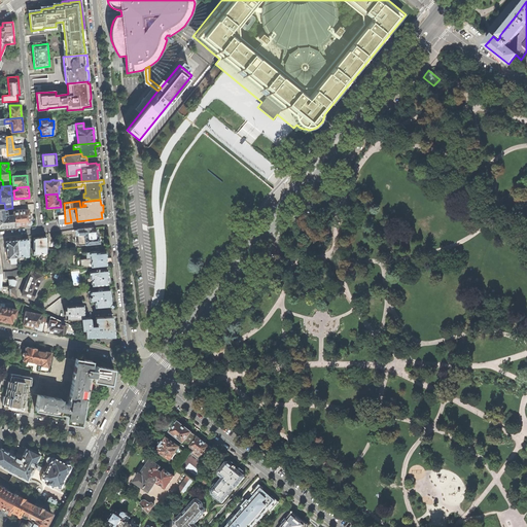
[(0,226),(3,226),(14,225),(13,214),(7,215),(6,209),(5,209),(0,209),(0,226)]
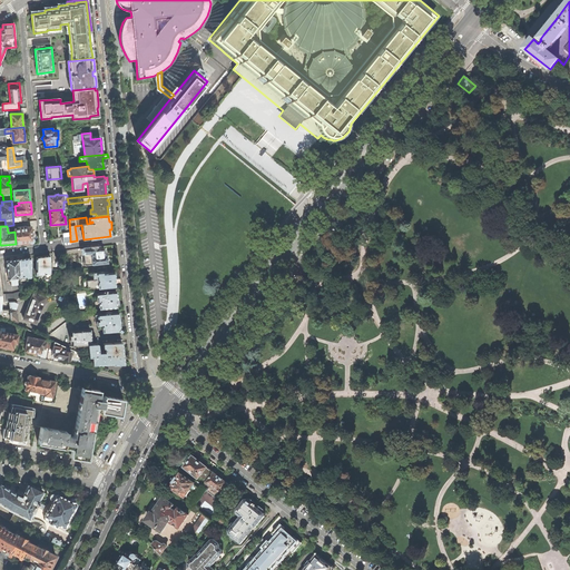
[(31,231),(31,226),(21,227),(22,228),(15,229),(15,232),(16,244),(31,242),(32,242),(32,239),(32,235),(32,234),(32,232),(32,231),(31,231)]
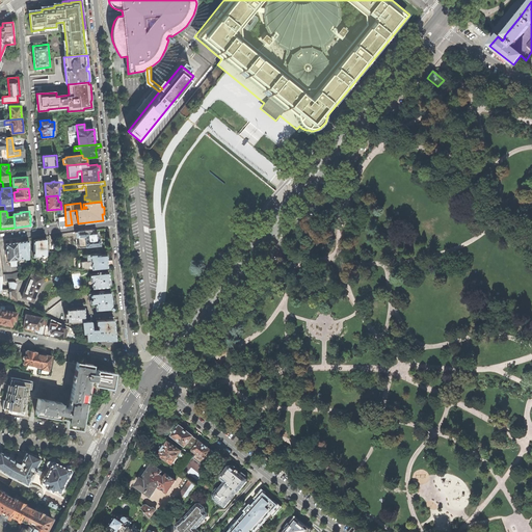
[(77,243),(78,247),(100,245),(100,241),(100,238),(98,238),(97,232),(95,232),(94,230),(78,232),(79,243),(77,243)]
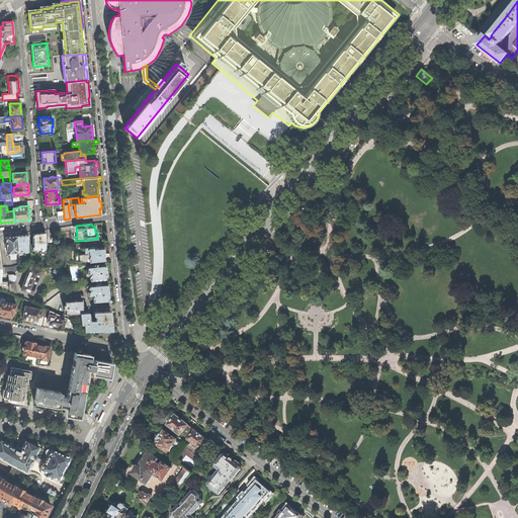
[(40,249),(45,248),(45,232),(38,233),(32,234),(32,250),(40,249)]
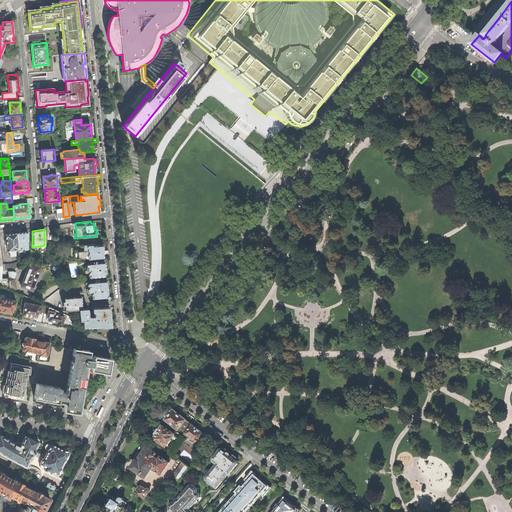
[(21,232),(16,233),(17,248),(23,248),(23,249),(27,248),(27,231),(21,232)]
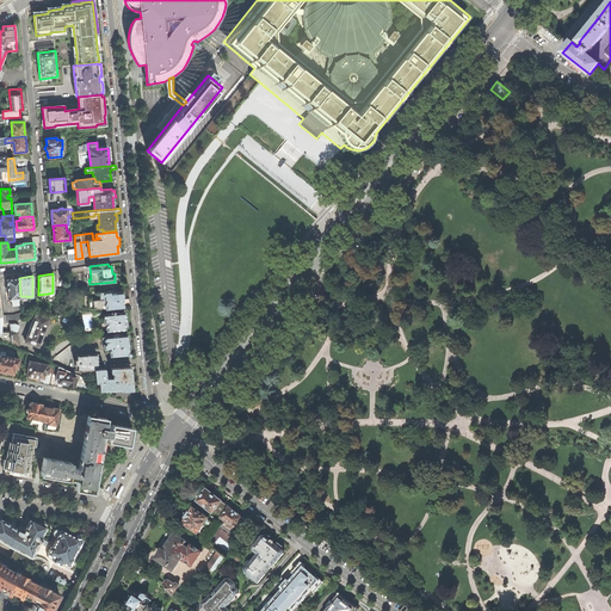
[(8,297),(20,296),(19,278),(12,279),(6,279),(8,297)]
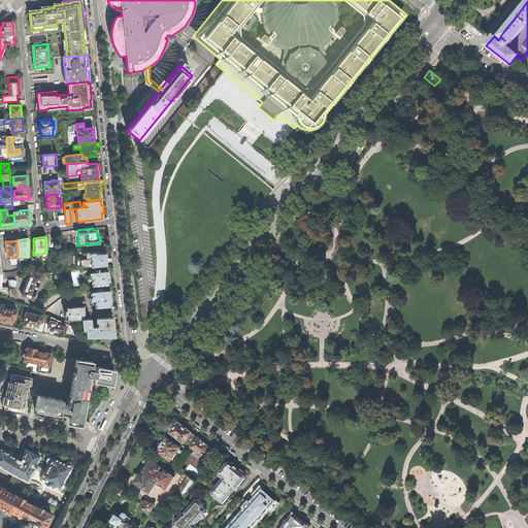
[(86,254),(87,258),(90,258),(91,267),(107,265),(106,258),(106,257),(105,253),(96,254),(96,252),(86,253),(86,254)]
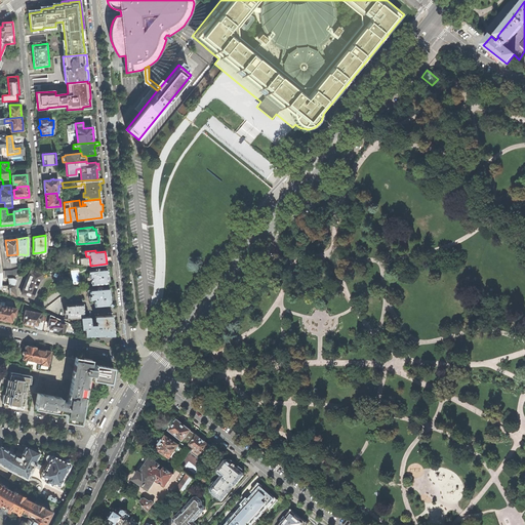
[(89,256),(86,256),(86,257),(78,258),(76,258),(77,265),(90,266),(89,256)]
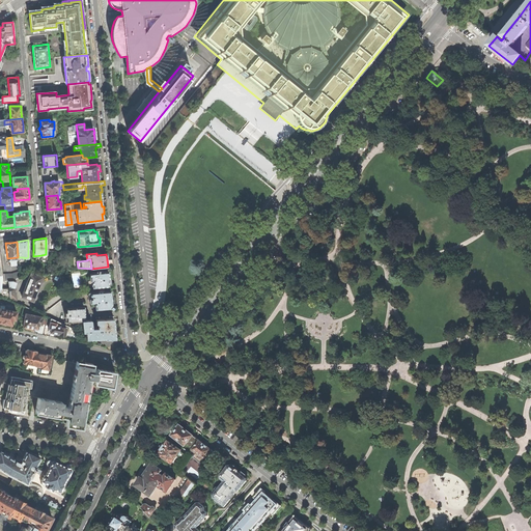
[(7,274),(7,281),(12,281),(20,277),(19,272),(19,271),(11,273),(7,274)]
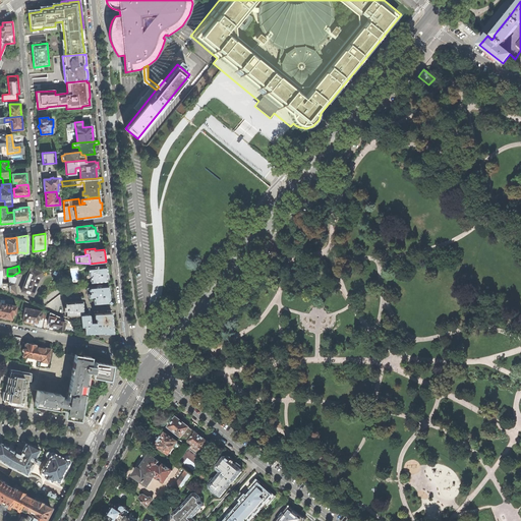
[(106,275),(107,275),(107,272),(106,267),(89,269),(89,272),(89,276),(91,276),(91,282),(106,281),(106,279),(106,275)]
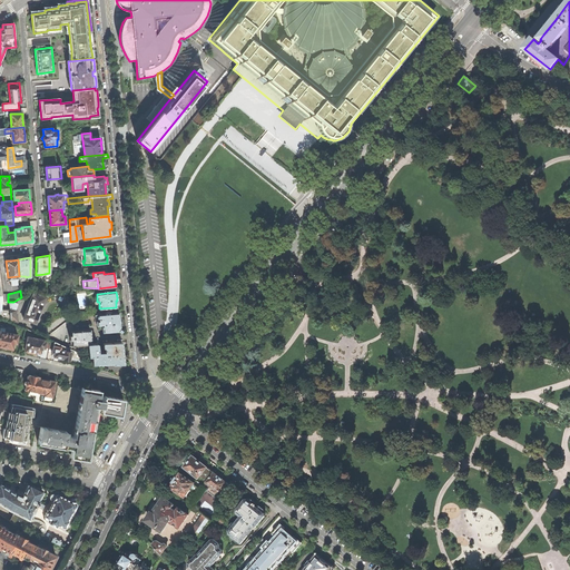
[(23,318),(36,323),(41,310),(46,297),(33,293),(23,318)]
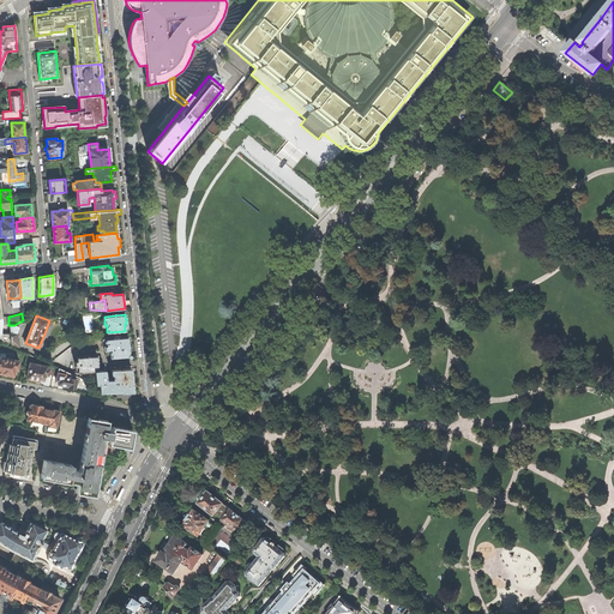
[(16,332),(10,330),(10,333),(11,343),(14,344),(14,348),(19,350),(18,333),(16,332)]
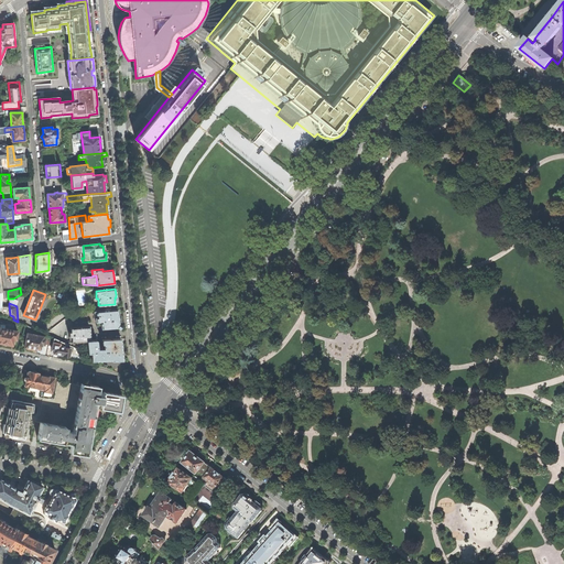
[(9,306),(0,305),(0,314),(10,317),(10,315),(9,306)]
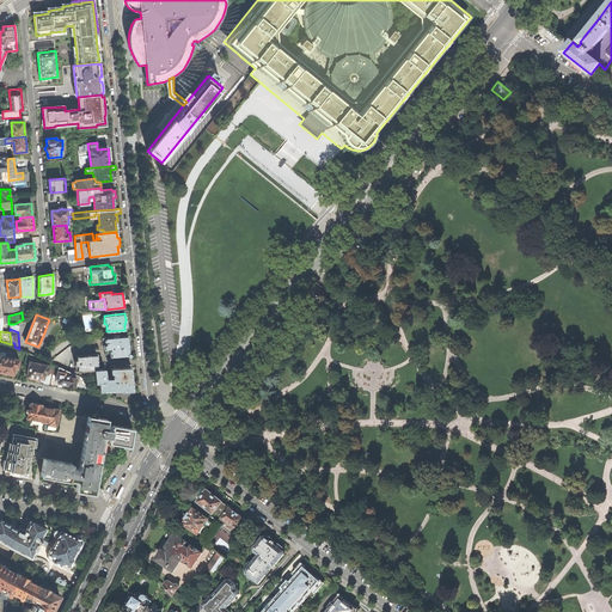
[(104,349),(109,349),(110,357),(129,355),(128,347),(130,347),(130,344),(129,341),(128,341),(127,341),(127,336),(104,337),(105,344),(103,344),(104,349)]
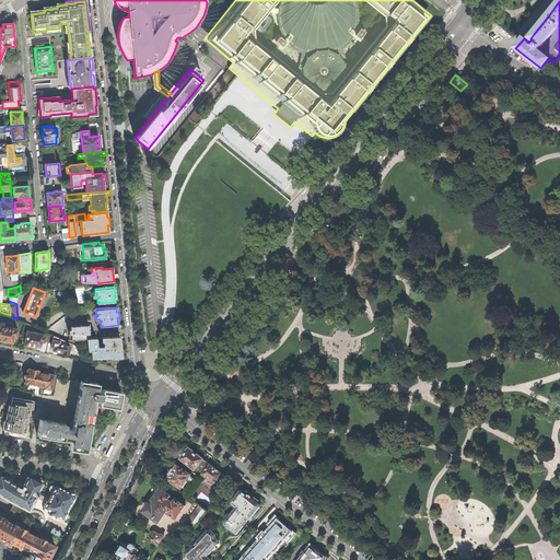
[(9,342),(12,342),(13,337),(15,337),(18,328),(6,326),(7,323),(7,322),(0,321),(0,323),(0,340),(1,341),(3,342),(6,342),(7,341),(9,342)]
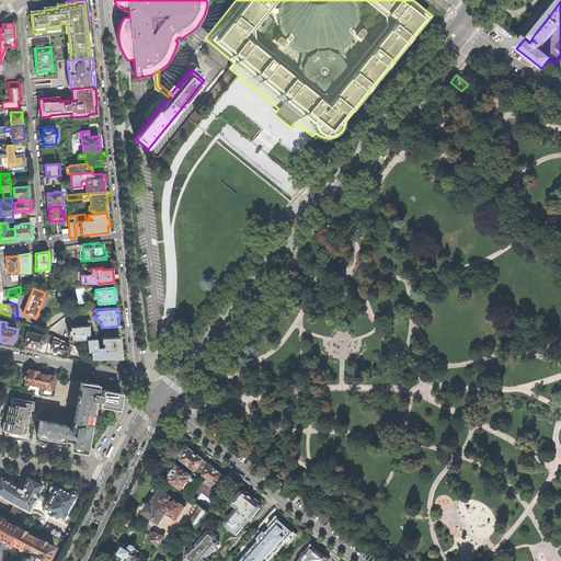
[(71,340),(86,340),(86,339),(89,339),(89,332),(89,324),(70,327),(70,330),(69,331),(69,334),(71,334),(71,340)]
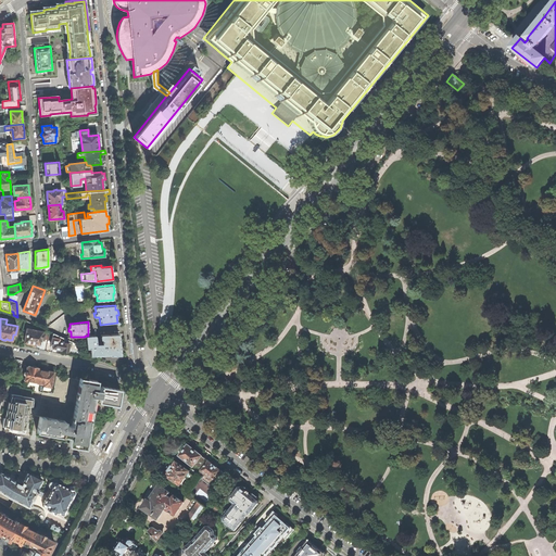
[(43,339),(48,340),(49,331),(45,330),(45,333),(42,333),(42,331),(26,328),(24,343),(34,344),(36,345),(37,345),(38,345),(39,345),(40,345),(40,344),(41,343),(41,342),(40,342),(41,339),(43,340),(43,339)]
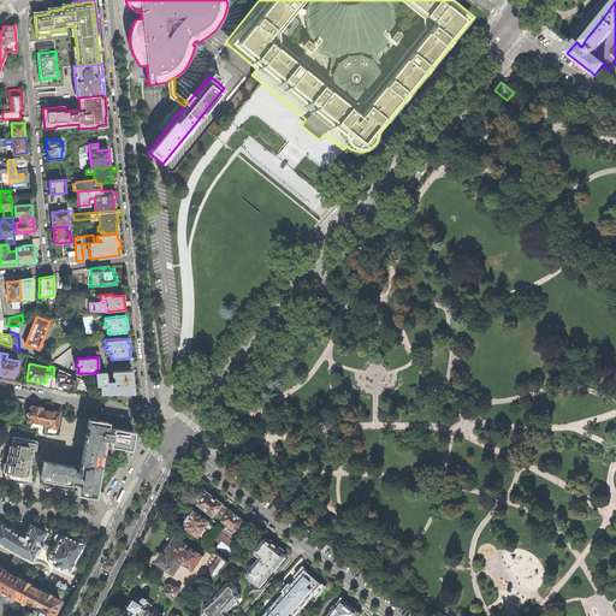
[(69,389),(75,390),(77,380),(71,379),(71,375),(54,367),(53,377),(57,377),(57,381),(59,381),(58,386),(65,388),(69,388),(69,389)]
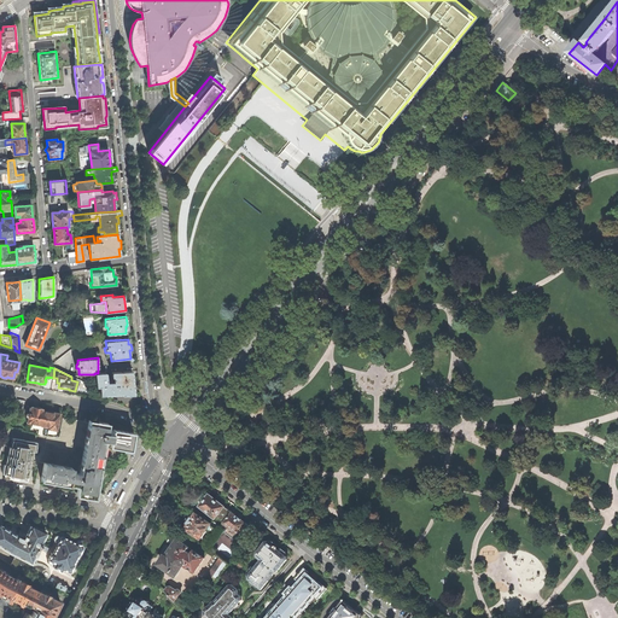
[(122,395),(134,395),(133,385),(135,385),(134,378),(132,378),(132,371),(111,372),(112,375),(114,375),(114,382),(110,383),(106,383),(105,372),(98,373),(94,373),(94,374),(95,386),(99,386),(100,395),(122,394),(122,395)]
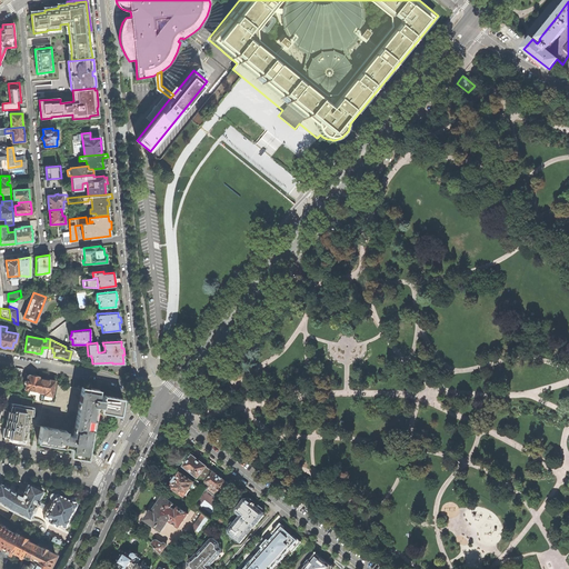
[(13,375),(21,376),(22,369),(15,367),(13,375)]
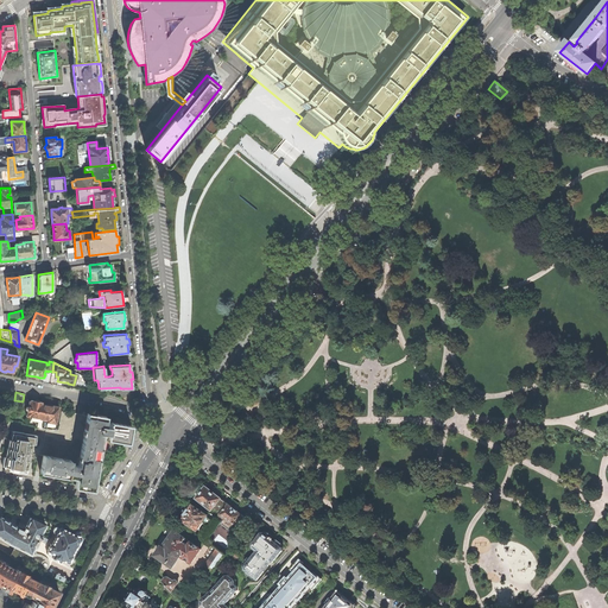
[(26,417),(36,418),(39,401),(33,400),(31,400),(31,401),(29,401),(26,417)]
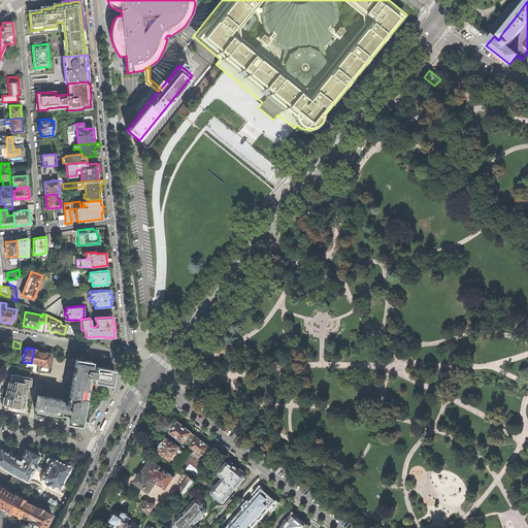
[(36,350),(36,349),(34,349),(31,363),(33,364),(37,364),(36,367),(35,370),(36,370),(36,371),(44,373),(45,367),(48,368),(50,362),(50,360),(51,353),(45,352),(36,350)]
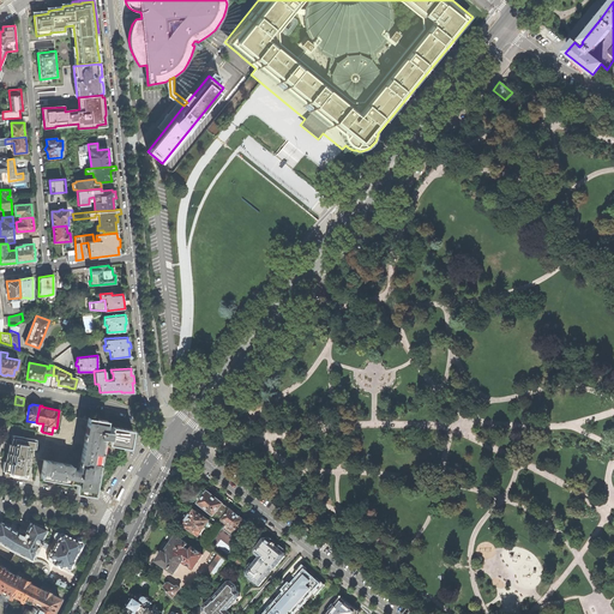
[(254,421),(245,413),(238,421),(248,429),(254,421)]
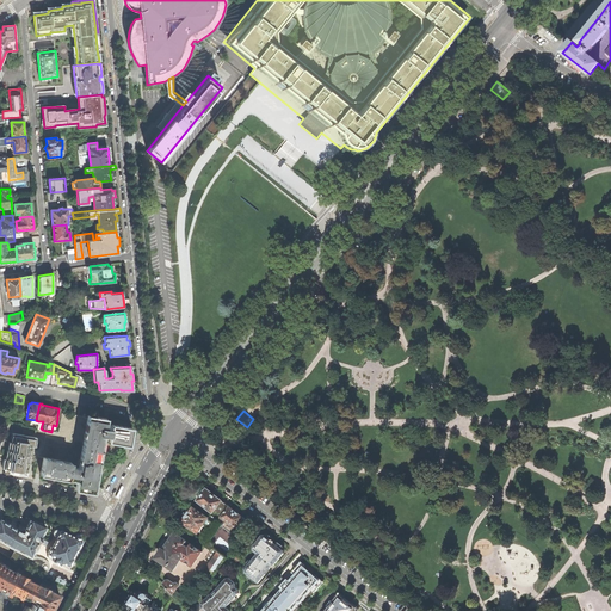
[(88,415),(82,448),(102,451),(103,439),(106,439),(109,440),(109,442),(129,445),(133,429),(112,425),(111,426),(105,425),(106,419),(88,415)]
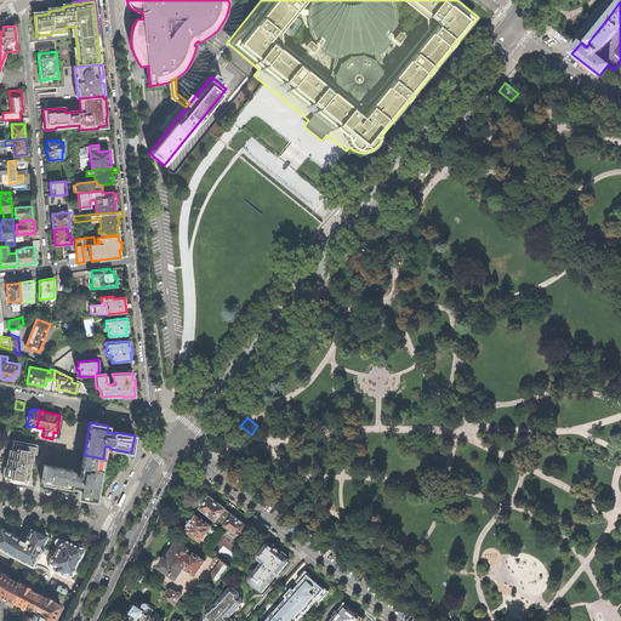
[(4,467),(3,477),(16,478),(29,480),(30,471),(32,463),(34,454),(35,454),(36,445),(24,443),(24,442),(13,440),(12,449),(10,449),(9,457),(7,457),(6,467),(4,467)]
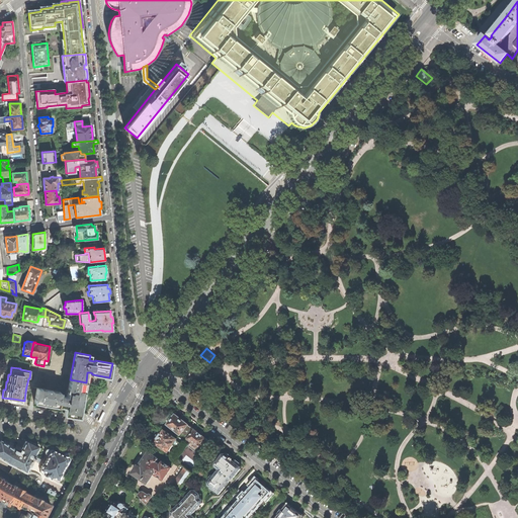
[(70,379),(67,397),(65,407),(64,413),(80,416),(82,401),(86,382),(70,379)]
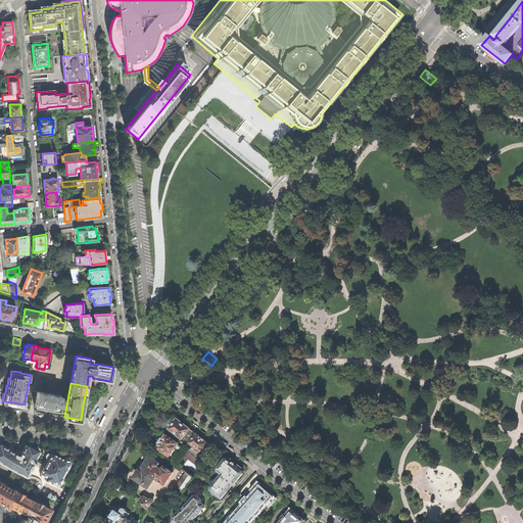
[(37,391),(35,407),(38,407),(46,409),(58,411),(58,410),(65,411),(67,400),(60,399),(61,396),(37,391)]
